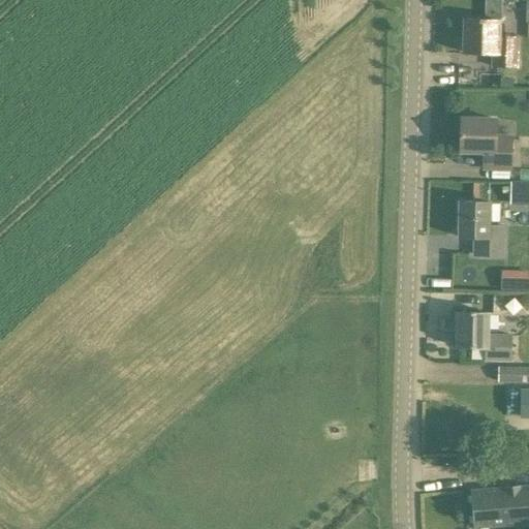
[(520,36),(499,35),(500,20),(464,19),(463,53),(491,53),(491,66),(519,67),(520,36)]
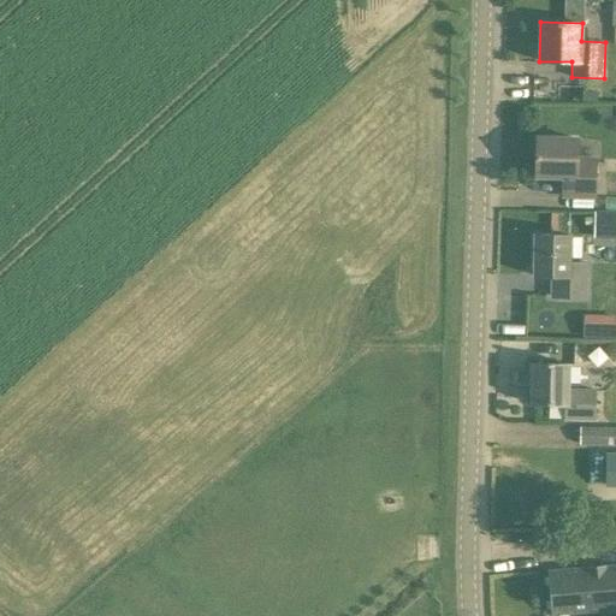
[(596,197),(596,158),(578,158),(578,137),(537,136),(537,176),(563,177),(562,196),(596,197)]
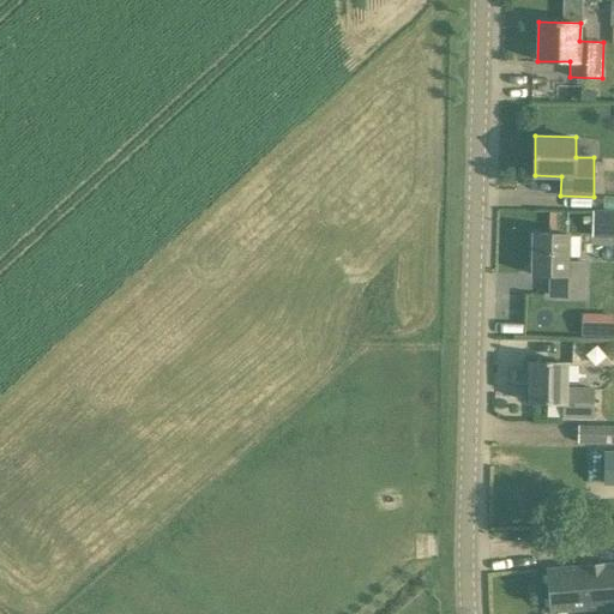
[(613,211),(593,211),(591,235),(613,235),(613,211)]
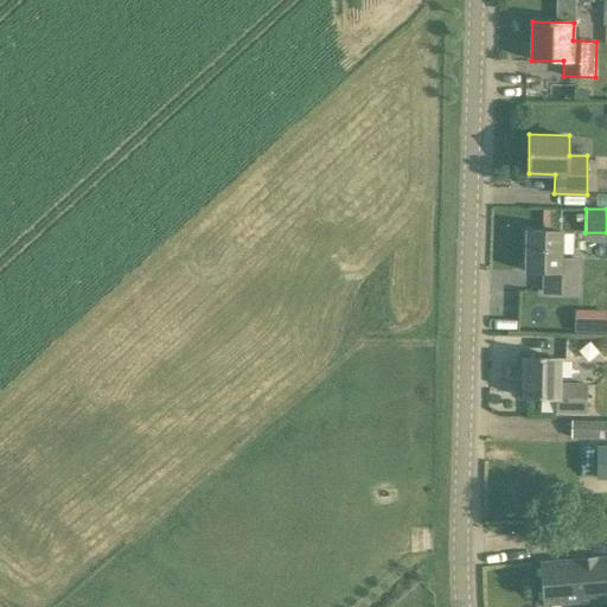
[(580,257),(562,256),(562,231),(526,231),(526,272),(543,272),(542,294),(579,295),(580,257)]
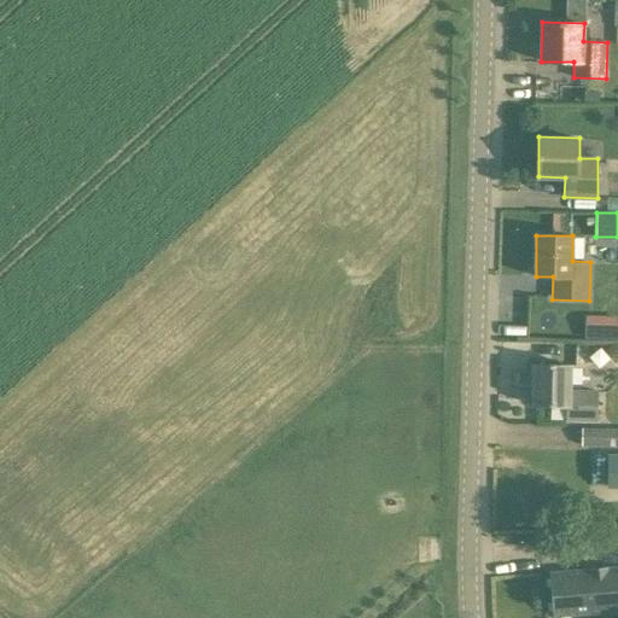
[(617,315),(589,315),(588,337),(617,337),(617,315)]
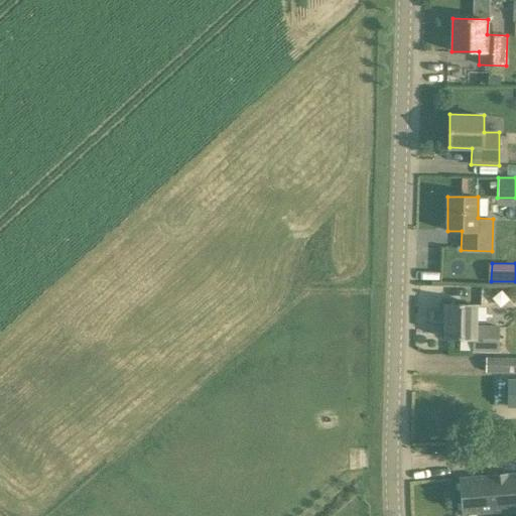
[(444,338),(473,339),(472,352),(499,353),(500,326),(476,326),(477,304),(445,304),(444,338)]
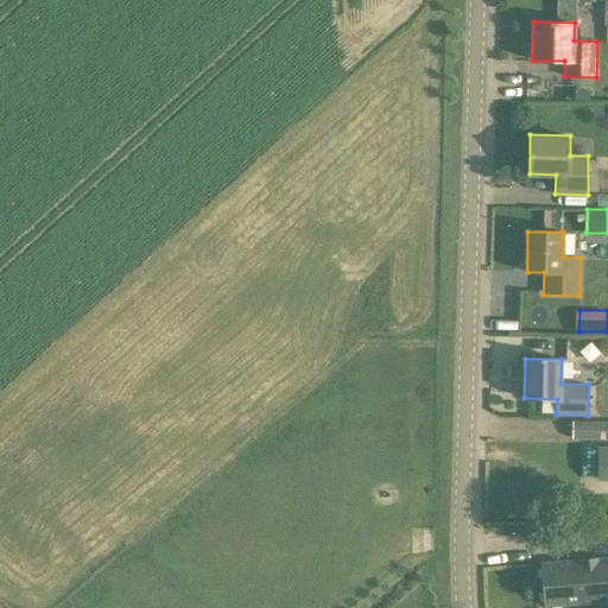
[(607,420),(572,422),(572,439),(607,438),(607,420)]
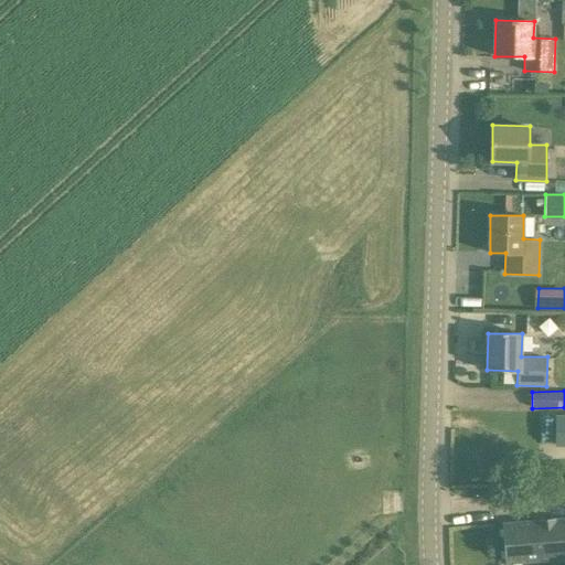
[(564,441),(564,414),(554,414),(553,443),(564,441)]
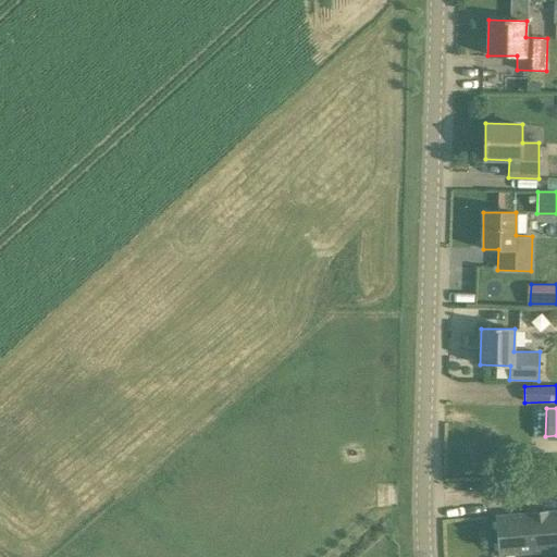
[(556,509),(497,515),(499,556),(556,552),(556,509)]
